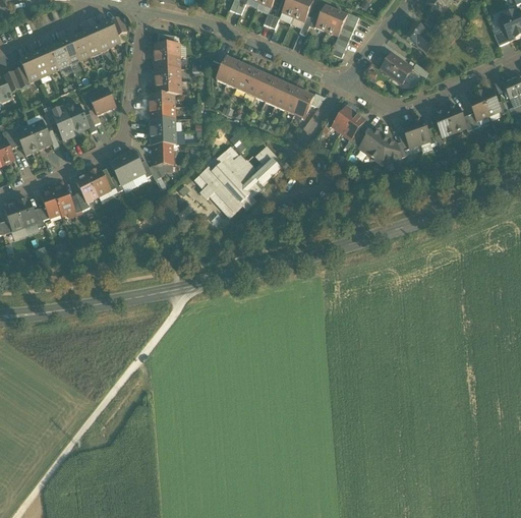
[(230,10),(236,12),(240,1),(238,0),(235,0),(230,10)]
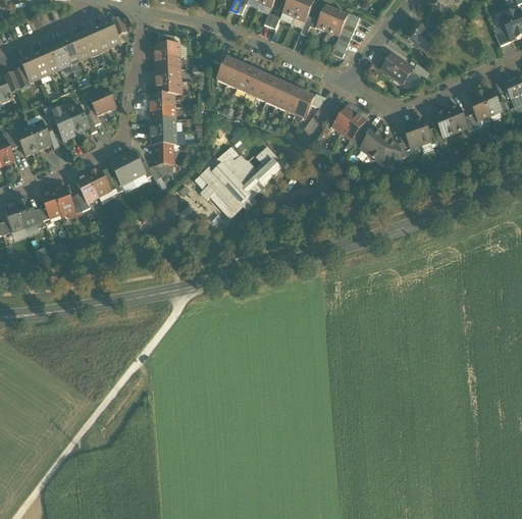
[(258,8),(260,3),(253,0),(248,0),(247,4),(258,8)]
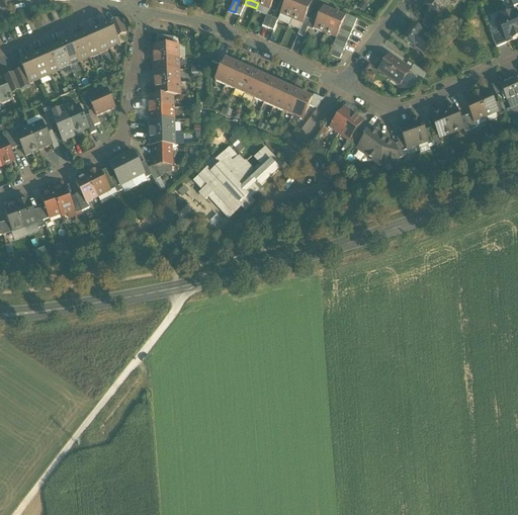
[(285,0),(280,12),(291,17),(298,0),(285,0)]
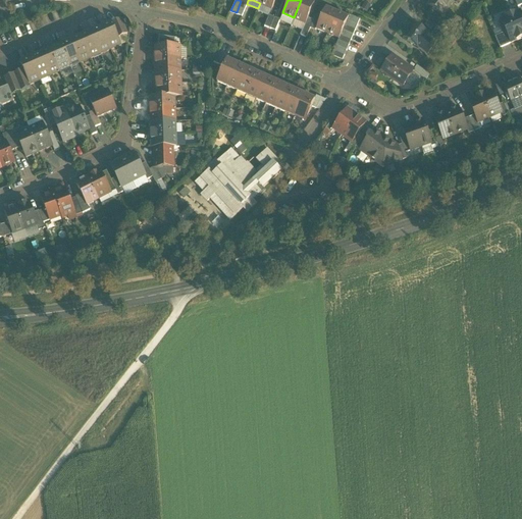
[(314,0),(301,0),(294,17),(305,22),(308,16),(314,0)]
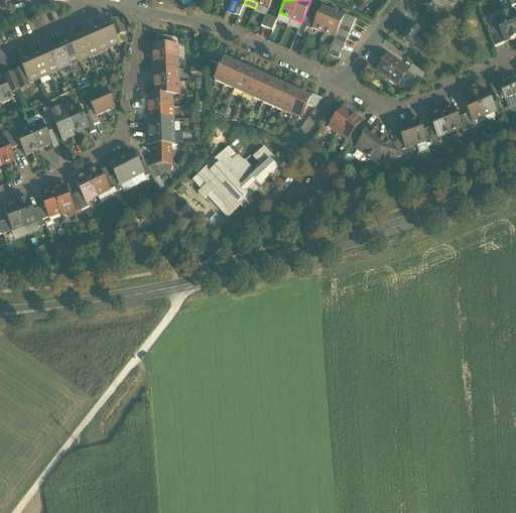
[(367,3),(363,0),(360,0),(357,6),(363,9),(367,3)]
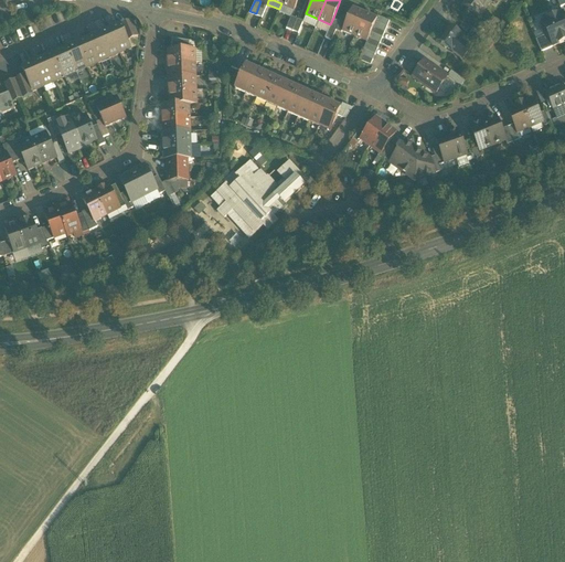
[(466,0),(464,3),(478,13),(487,0),(466,0)]
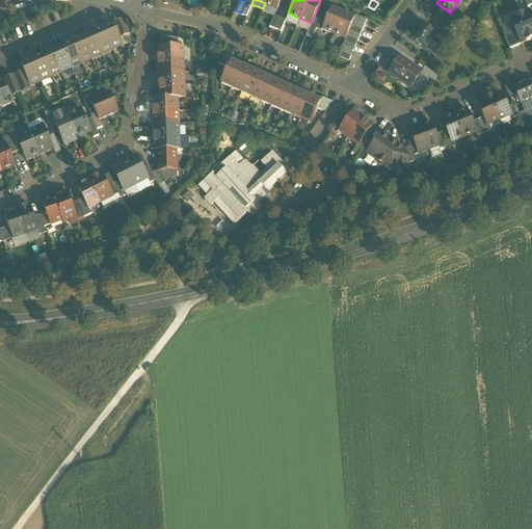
[(251,4),(245,1),(241,12),(246,15),(251,4)]
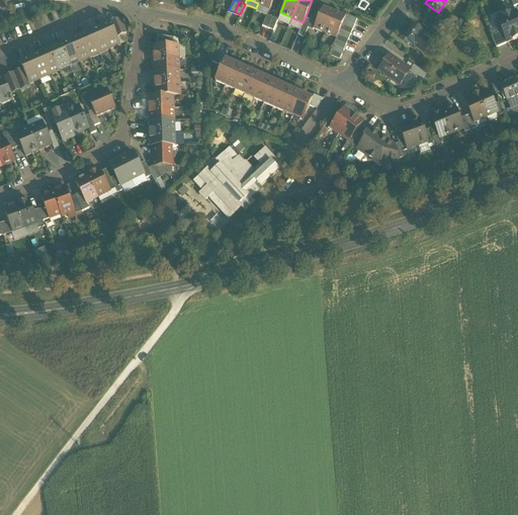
[(267,13),(269,7),(258,3),(256,8),(255,9),(266,14),(267,13)]
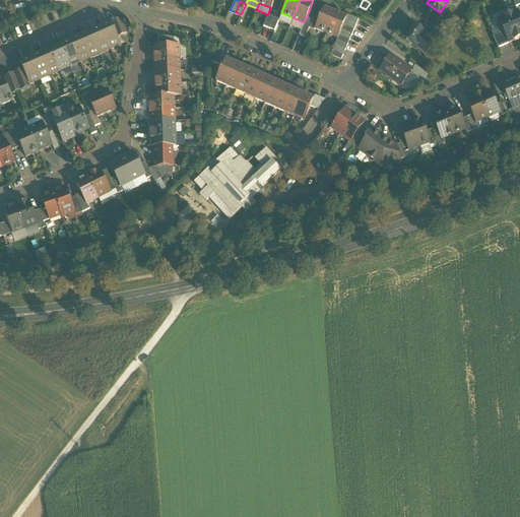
[(326,31),(335,10),(324,5),(320,15),(315,26),(326,31)]
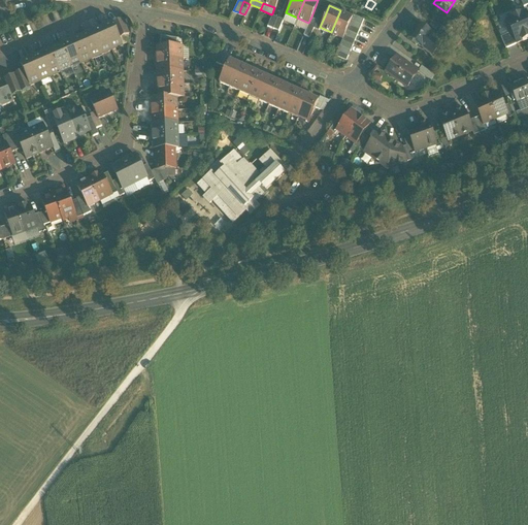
[(512,30),(517,40),(527,35),(527,15),(525,9),(520,12),(517,11),(514,12),(513,15),(506,18),(505,22),(507,26),(509,31),(512,30)]
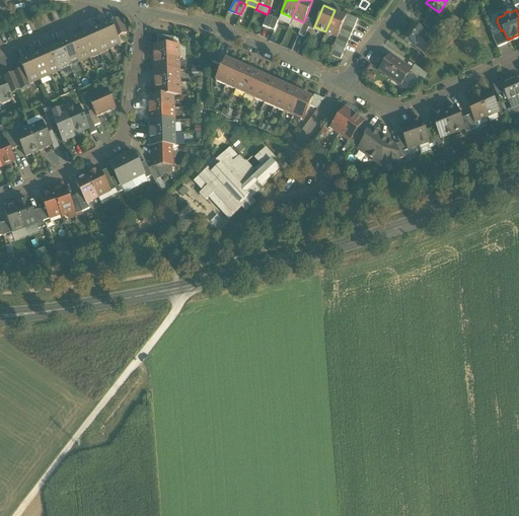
[(346,15),(335,10),(325,31),(337,37),(339,33),(341,28),(343,23),(345,18),(346,15)]
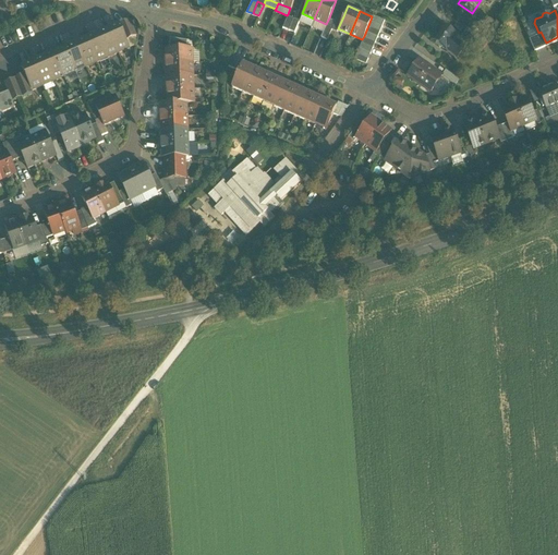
[(314,19),(302,13),(300,20),(299,20),(311,25),(314,19)]
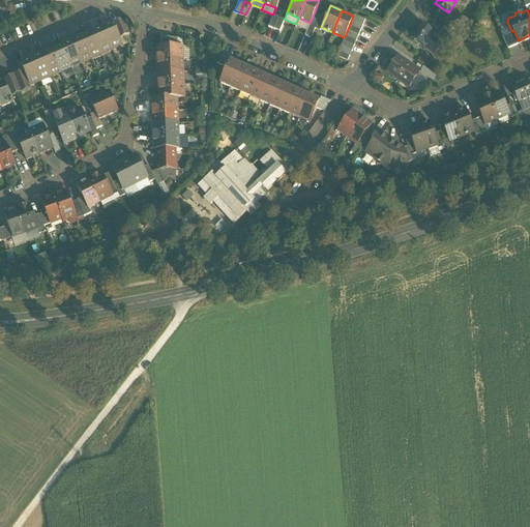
[(268,25),(274,27),(278,16),(273,13),(272,15),(268,25)]
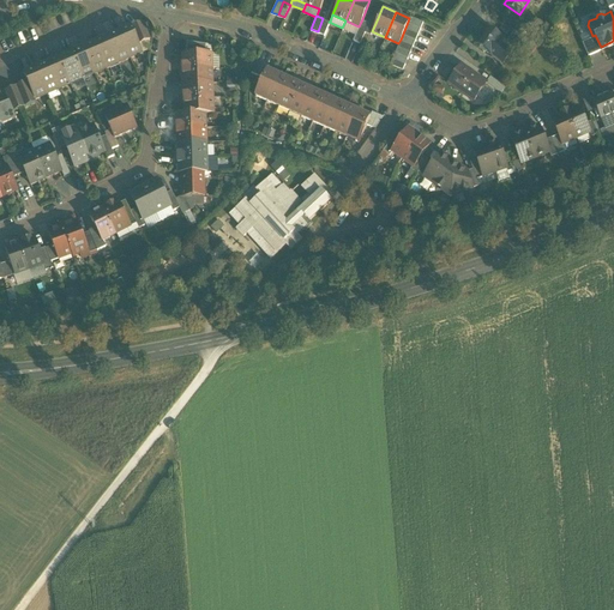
[(365,31),(371,34),(372,31),(378,18),(372,16),(368,22),(365,31)]
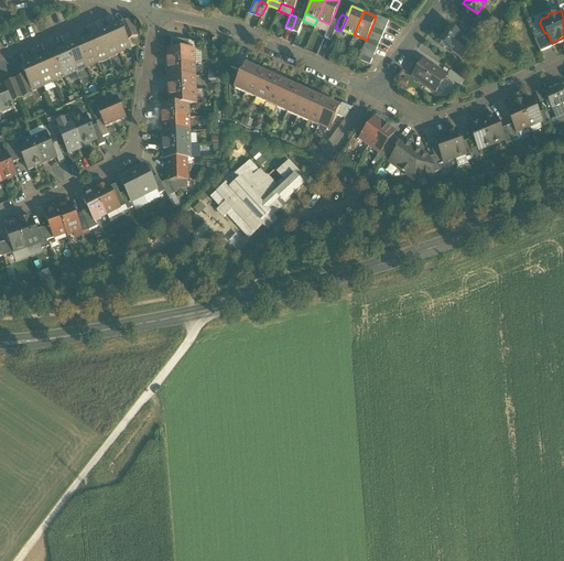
[(389,19),(377,14),(376,17),(375,20),(387,24),(389,19)]
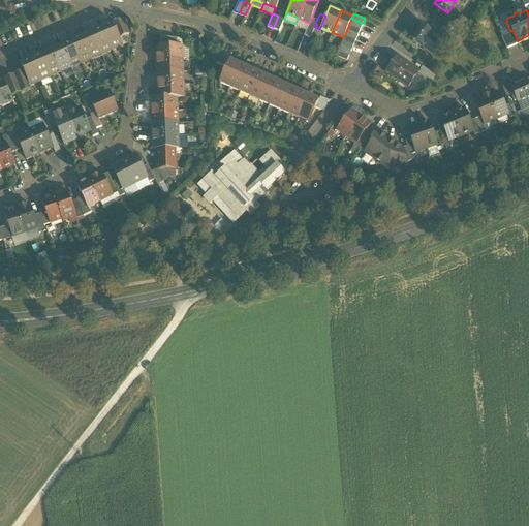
[(284,19),(278,16),(274,27),(279,29),(283,19),(284,19)]
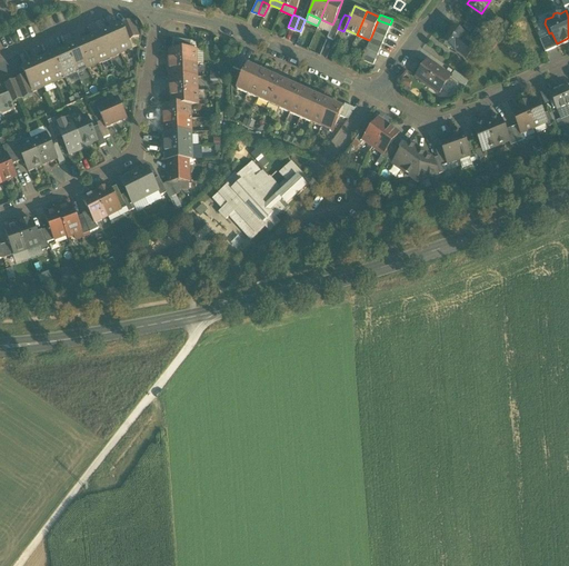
[(121,22),(129,39),(139,35),(131,18),(121,22)]
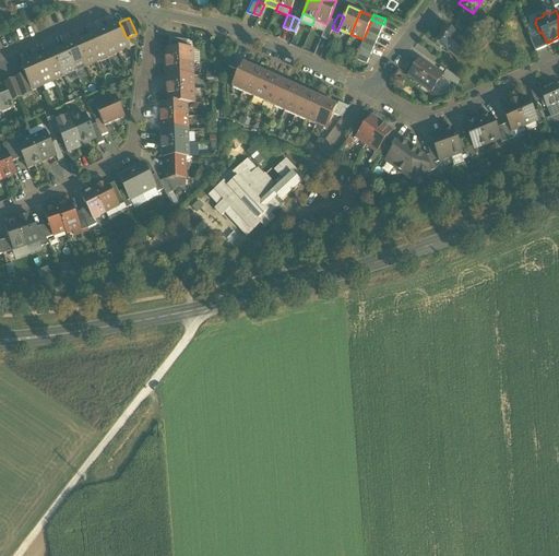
[(321,35),(328,38),(332,28),(335,20),(330,18),(326,24),(323,31),(321,35)]
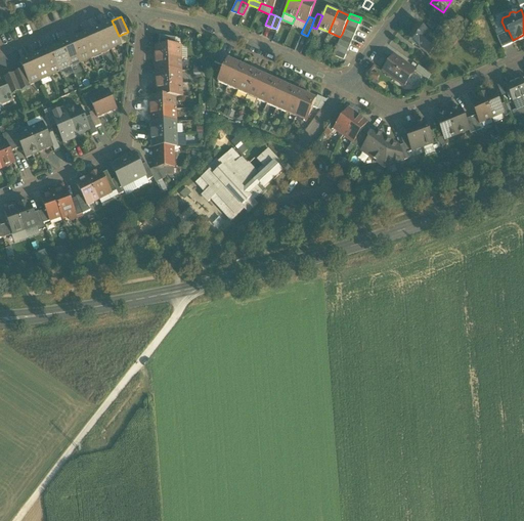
[(295,17),(292,24),(303,29),(306,23),(295,17)]
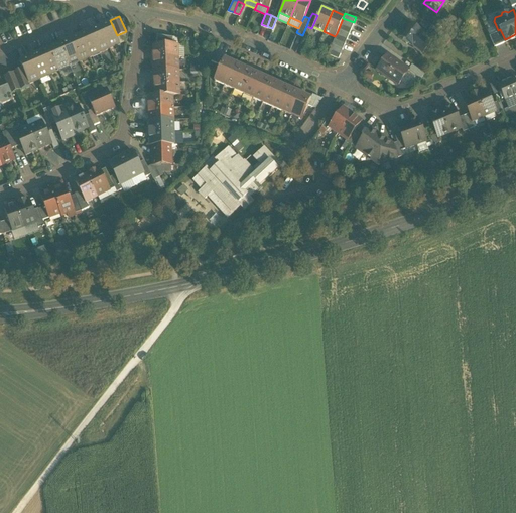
[(354,22),(343,18),(341,23),(352,27),(354,22)]
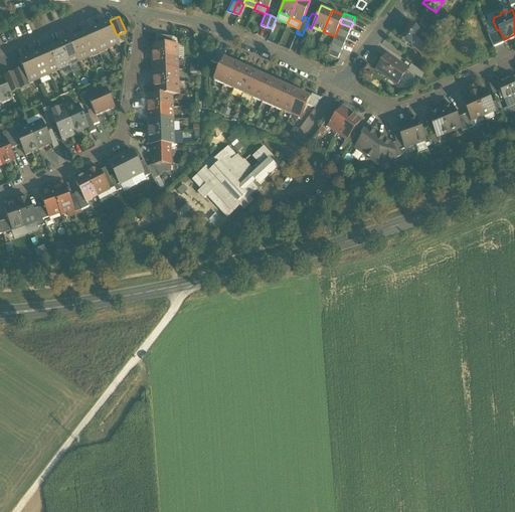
[(110,20),(100,24),(109,46),(120,42),(117,35),(110,20)]
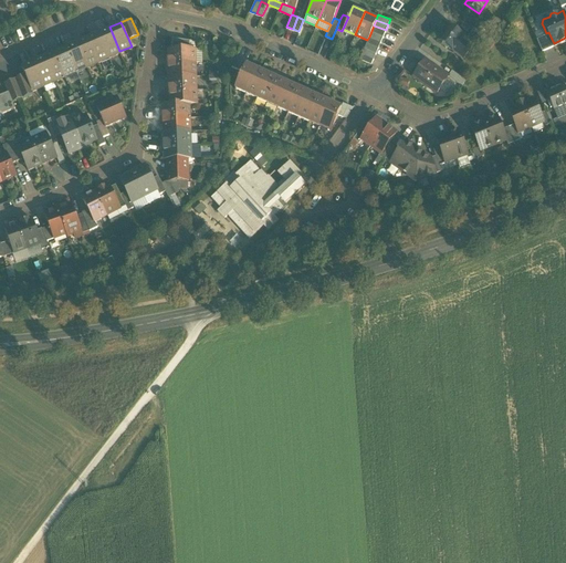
[(453,48),(463,55),(471,45),(463,40),(461,43),(458,41),(460,38),(463,34),(450,24),(439,38),(453,48)]
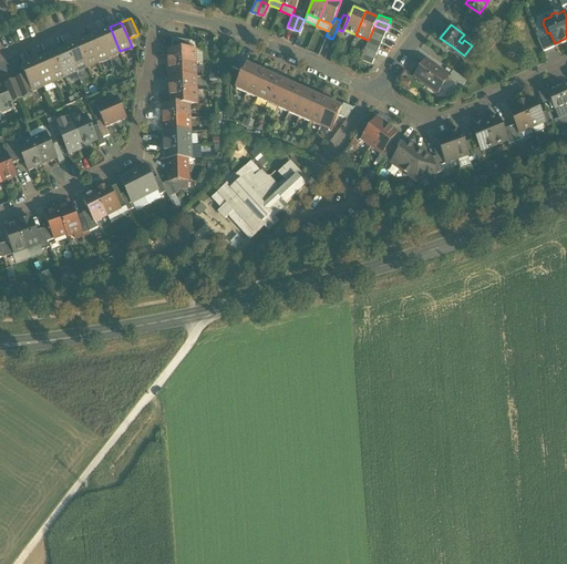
[(387,30),(374,26),(372,31),(383,36),(387,30)]
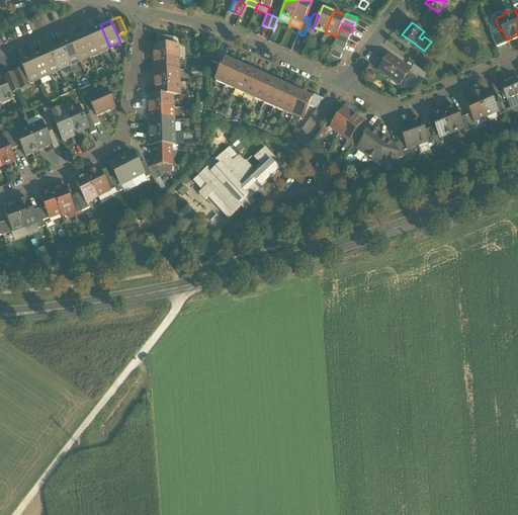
[(428,32),(441,43),(447,33),(434,23),(428,32)]
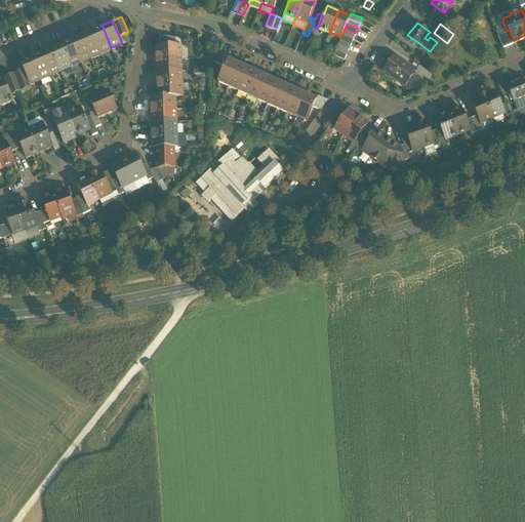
[(102,25),(91,30),(102,51),(111,47),(102,25)]
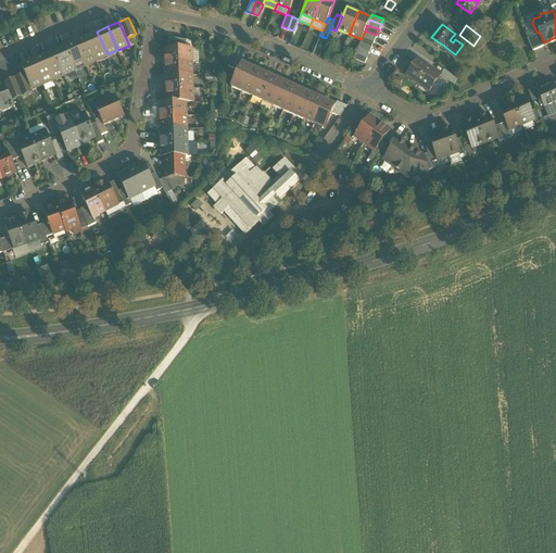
[(536,33),(534,27),(525,30),(528,37),(536,33)]
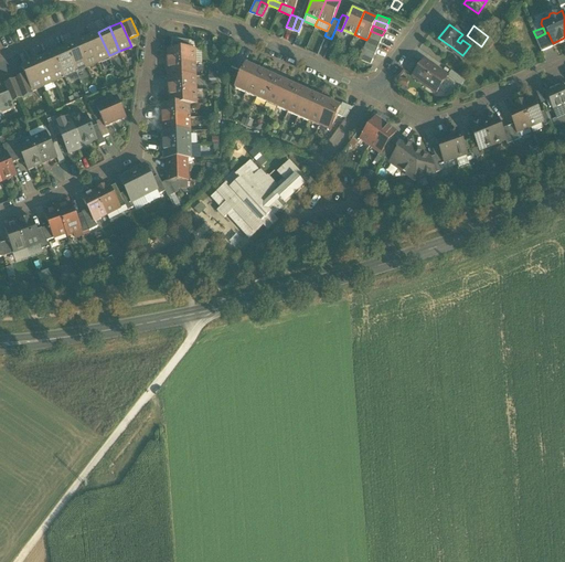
[(382,35),(371,31),(369,36),(380,41),(382,35)]
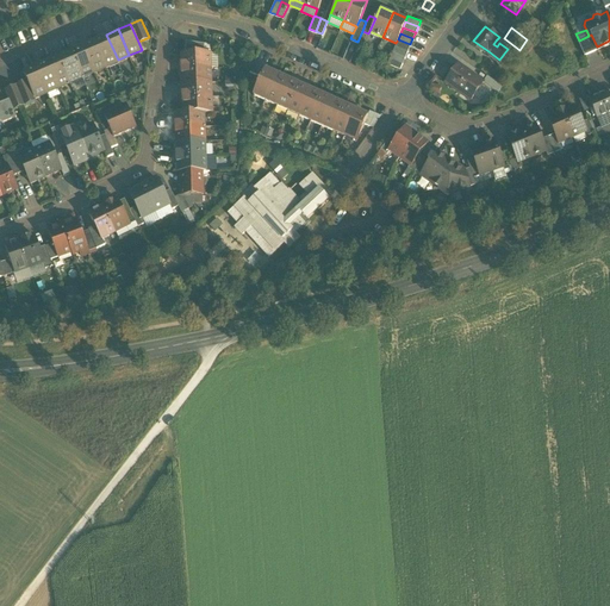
[(106,35),(94,39),(106,66),(118,60),(106,35)]
